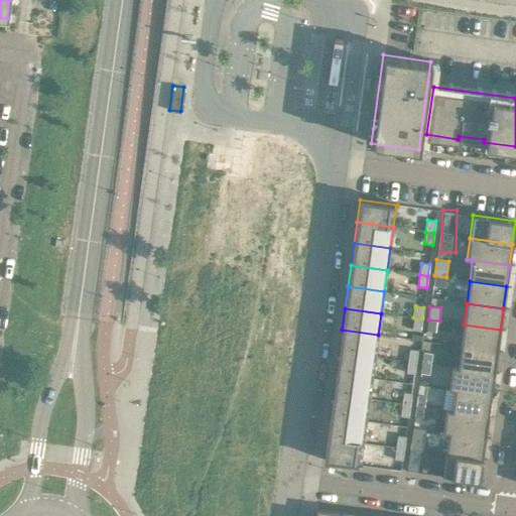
[(413,317),(412,328),(412,330),(420,331),(421,318),(413,317)]
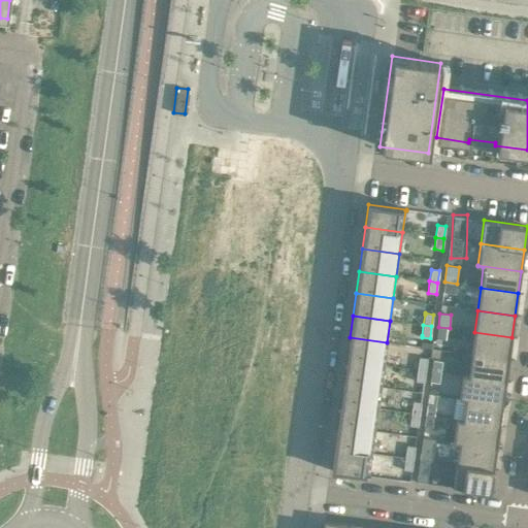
[(508,360),(512,338),(512,337),(474,332),(471,354),(508,360)]
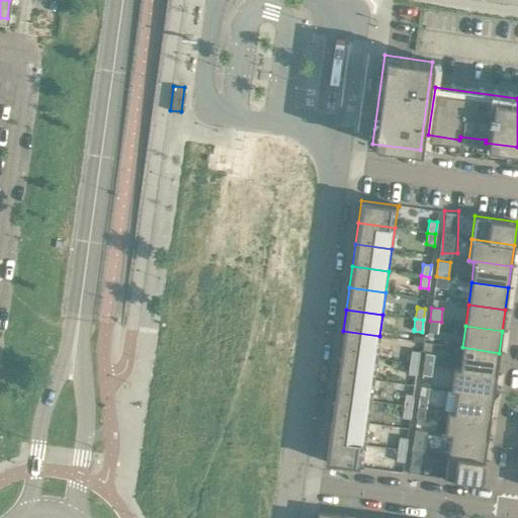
[(379,336),(343,331),(340,352),(376,357),(379,336)]
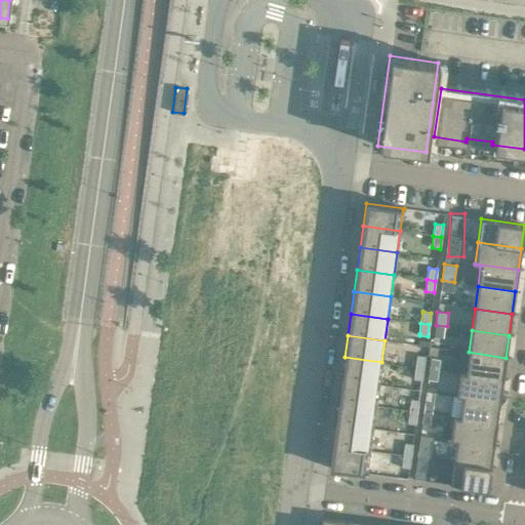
[(502,379),(506,358),(469,352),(466,373),(459,372),(459,373),(502,379)]
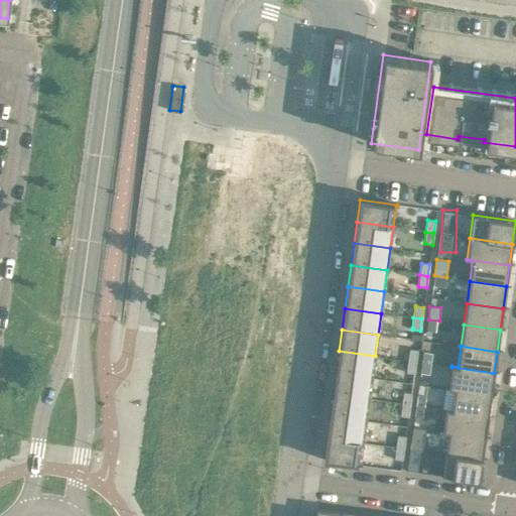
[(409,349),(409,351),(407,361),(415,362),(417,350),(409,349)]
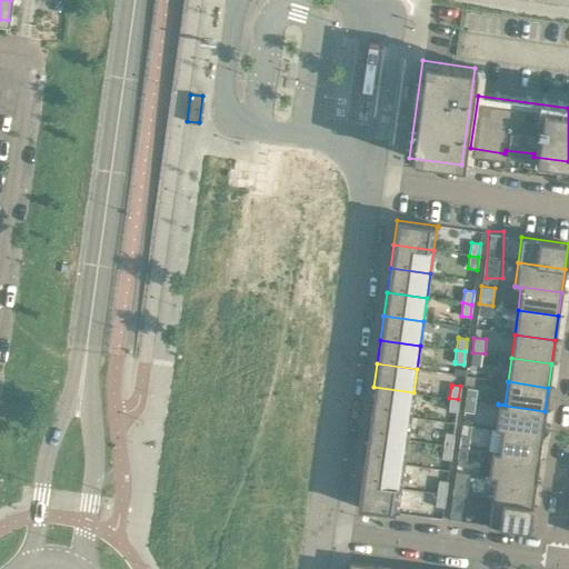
[(467,410),(477,411),(478,386),(468,386),(467,410)]
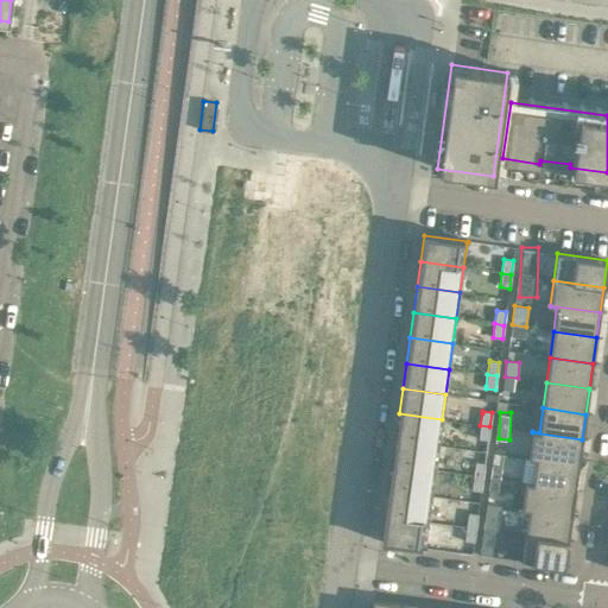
[(396,439),(438,445),(442,419),(399,413),(396,439)]
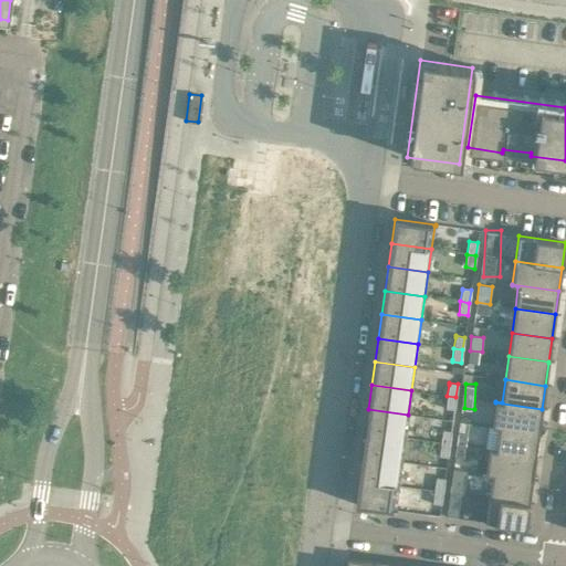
[(447,396),(446,407),(446,409),(454,410),(456,397),(447,396)]
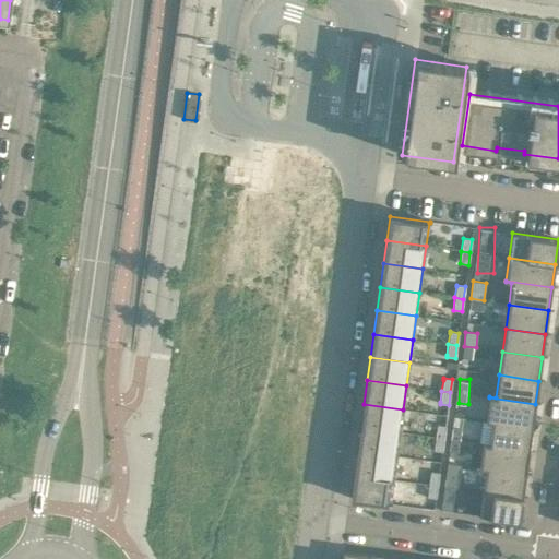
[(532,427),(535,404),(489,397),(486,420),(532,427)]
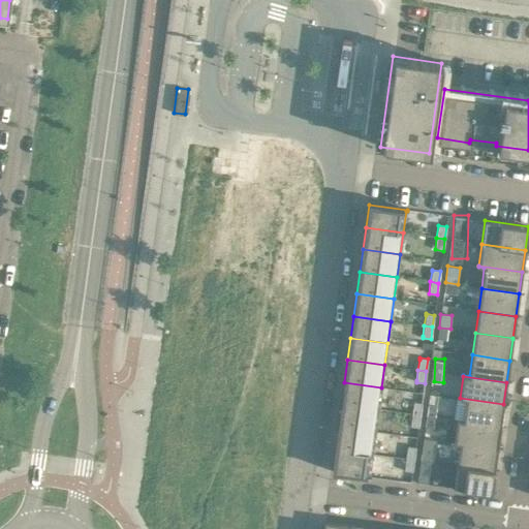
[(381,387),(344,382),(341,404),(378,409),(381,387)]
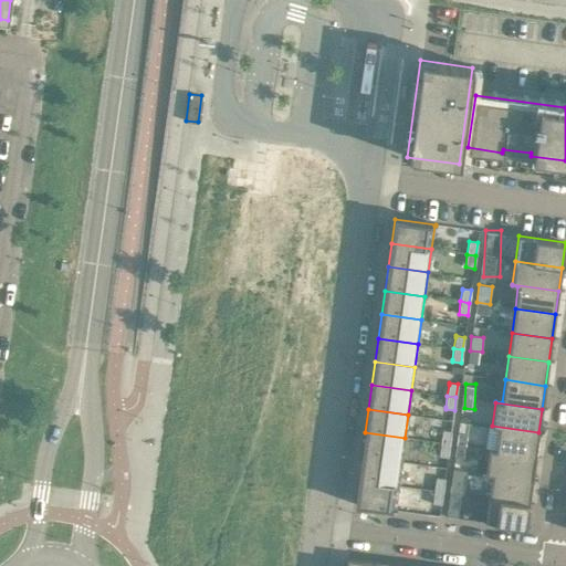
[(535,457),(538,433),(538,432),(492,426),(492,427),(498,428),(495,450),(489,449),(489,450),(535,457)]
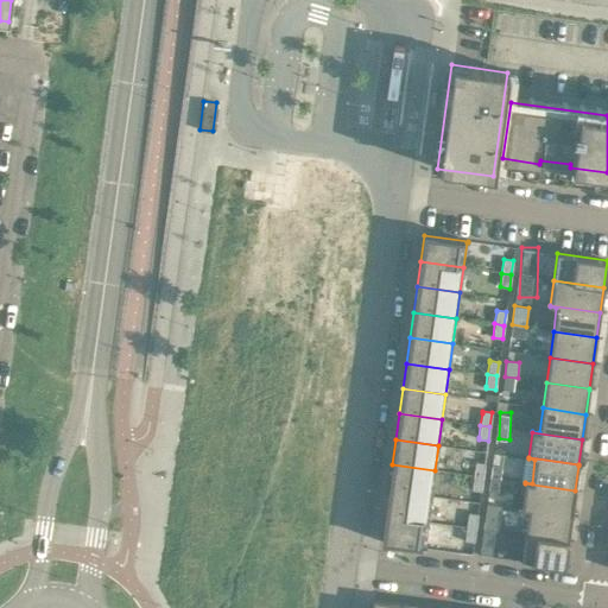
[(475,462),(475,464),(473,476),(482,477),(485,463),(475,462)]
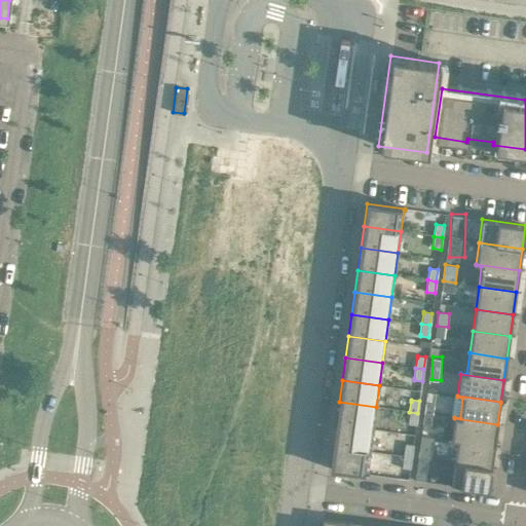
[(339,402),(336,422),(336,424),(373,428),(373,429),(376,407),(339,402)]
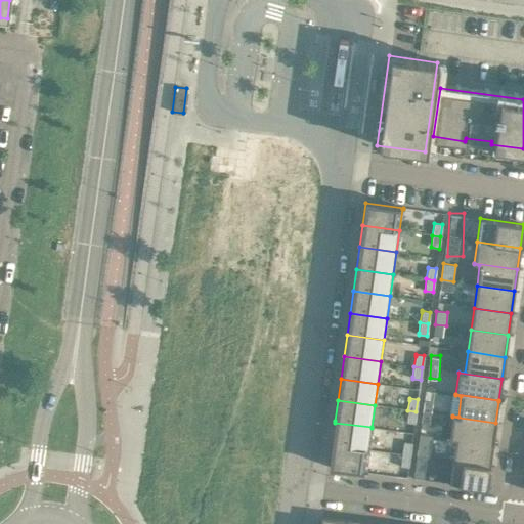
[(416,411),(407,410),(406,423),(415,424),(416,411)]
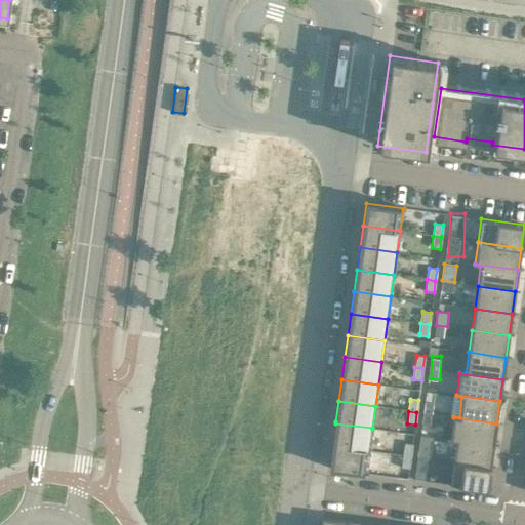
[(422,413),(421,423),(430,425),(431,414),(422,413)]
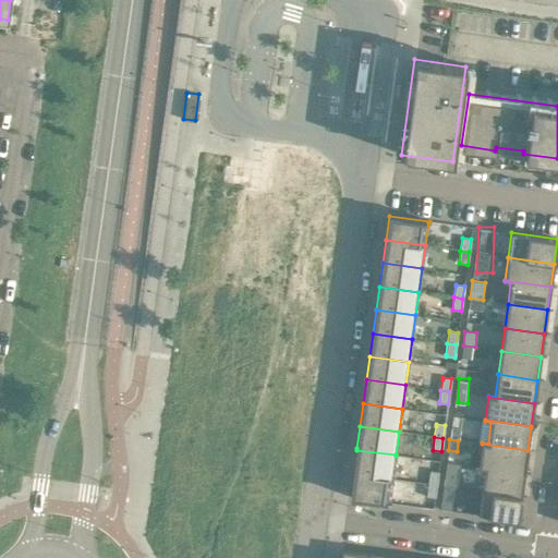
[(524,473),(528,450),(482,444),(478,466),(524,473)]
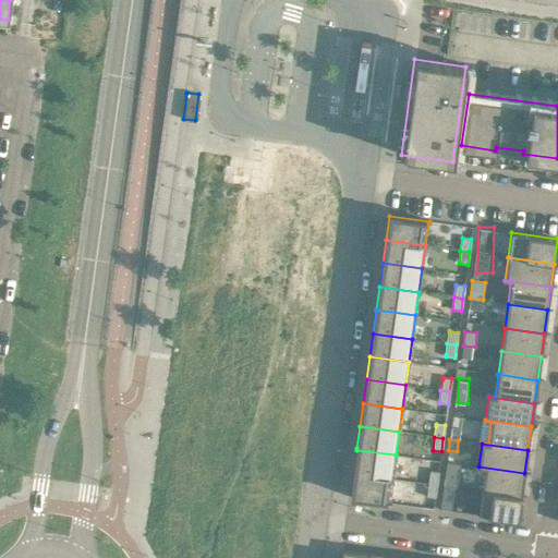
[(396,456),(396,455),(356,450),(353,473),(392,478),(396,456)]
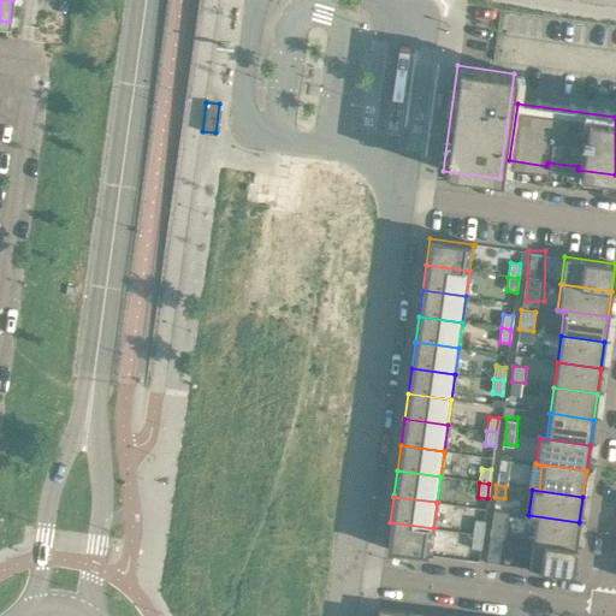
[(575,549),(579,523),(579,522),(528,515),(528,516),(534,517),(532,542),(575,549)]
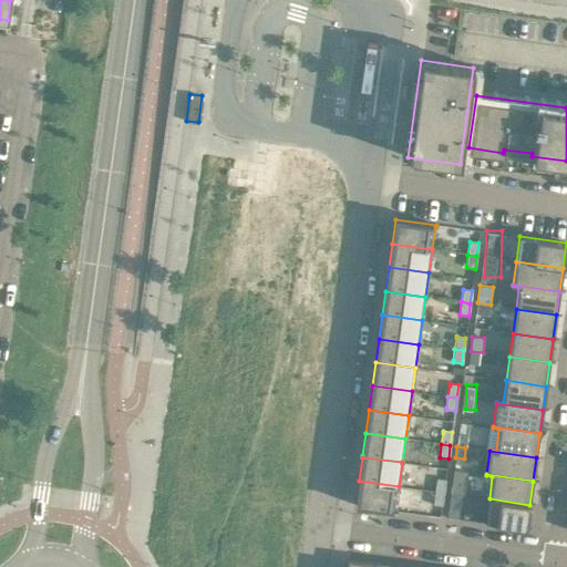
[(436,478),(435,491),(435,492),(443,493),(445,480),(436,478)]
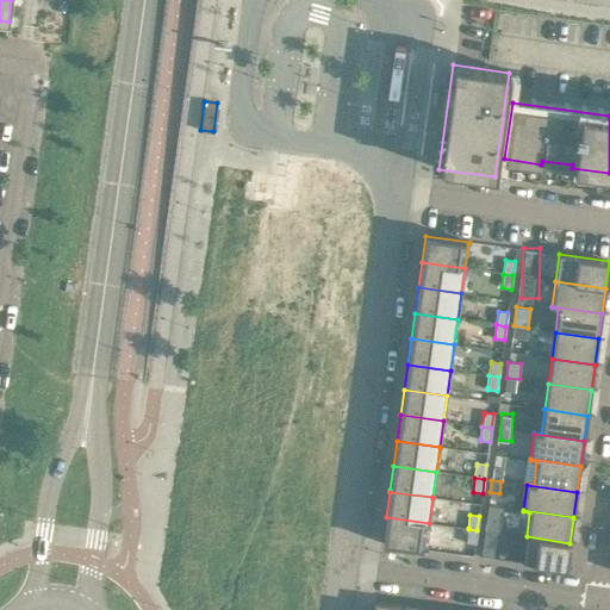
[(427,548),(425,548),(429,523),(386,517),(383,543),(427,551),(427,548)]
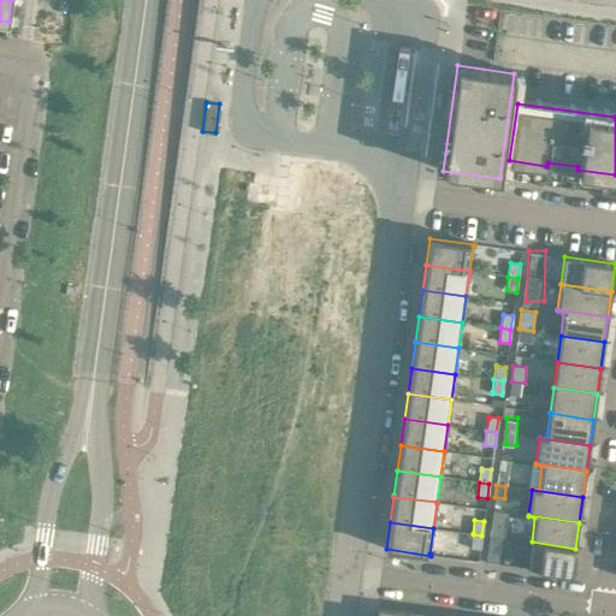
[(473,534),(471,545),(471,548),(480,549),(481,535),(473,534)]
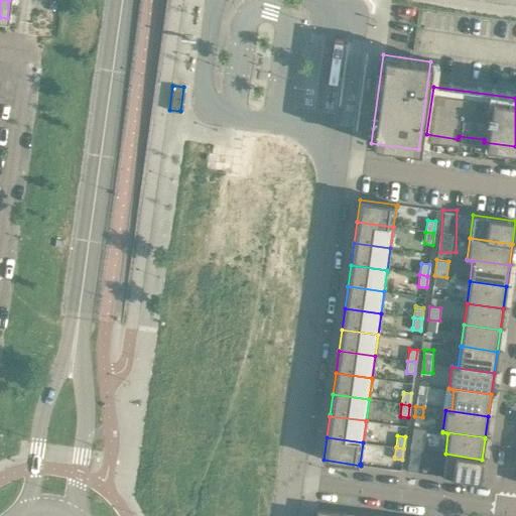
[(479,482),(482,460),(445,454),(441,477),(479,482)]
